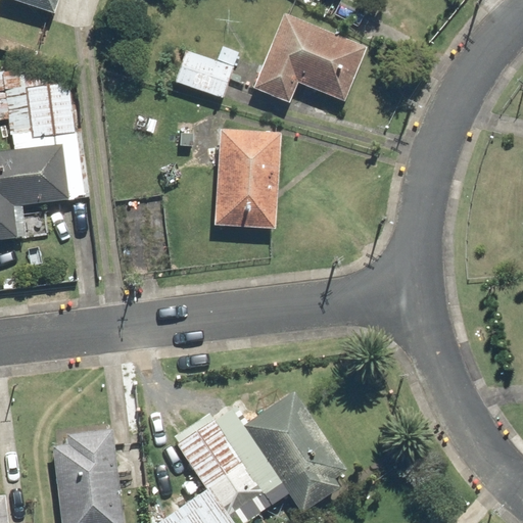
[(11,0),(57,15),(61,0),(11,0)]
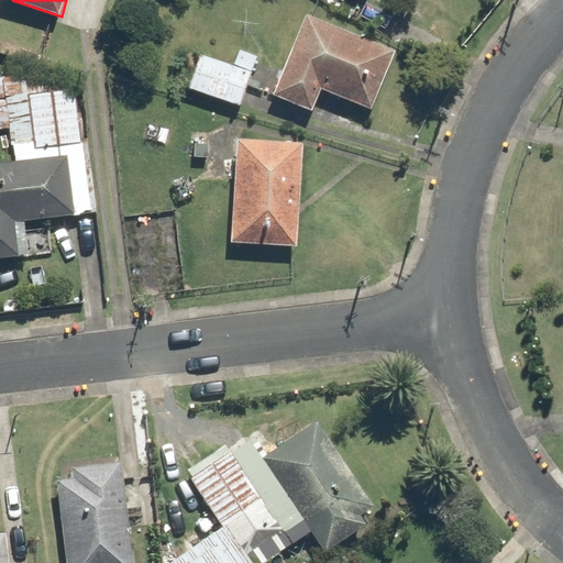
[(396,52),(308,15),(275,95),(316,112),(323,91),(372,111),(396,52)]
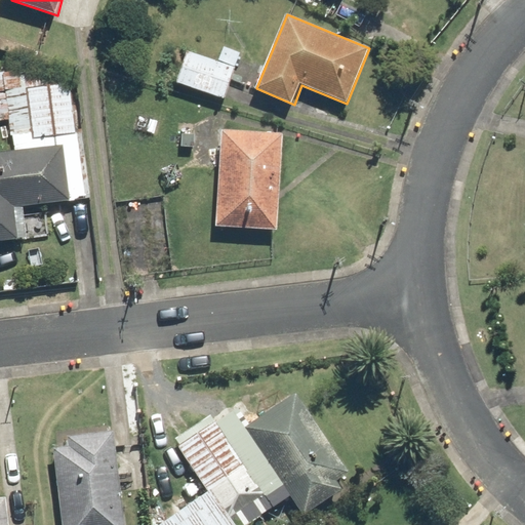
[(225,101),(236,70),(241,54),(223,48),(217,64),(190,53),(178,84),(225,101)]
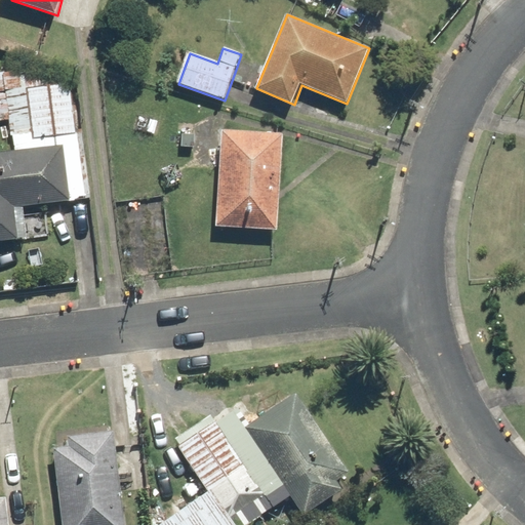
[(13,152),(0,153),(0,242),(21,239),(16,210),(88,200),(70,71),(40,76),(39,66),(0,71),(0,117),(8,116),(13,152)]
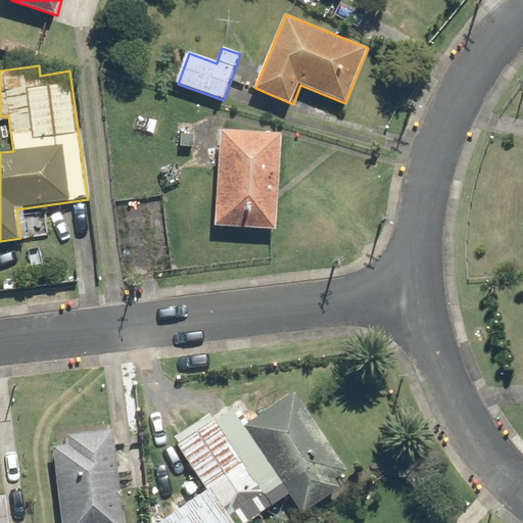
[(215,168),(216,125),(193,124),(191,167),(215,168)]
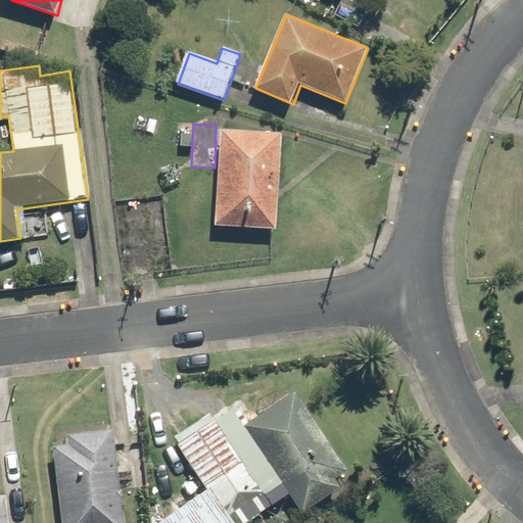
[(283,132),(221,129),(215,226),(278,230),(283,132)]
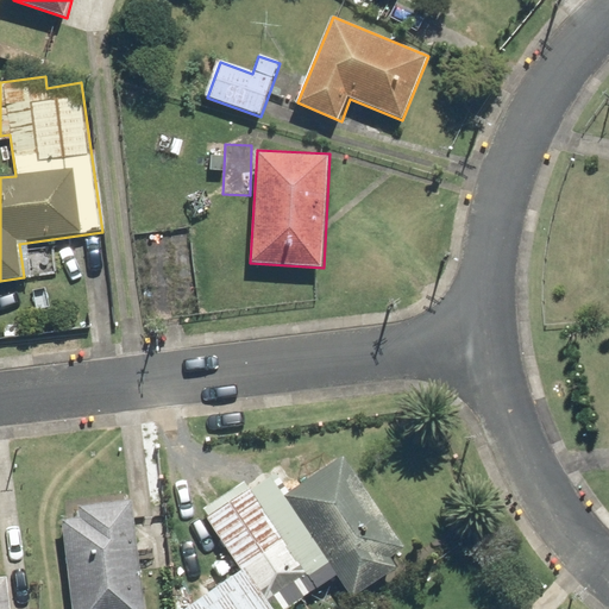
[(283,497),(353,597),(397,567),(390,557),(407,546),(343,456),(283,497)]
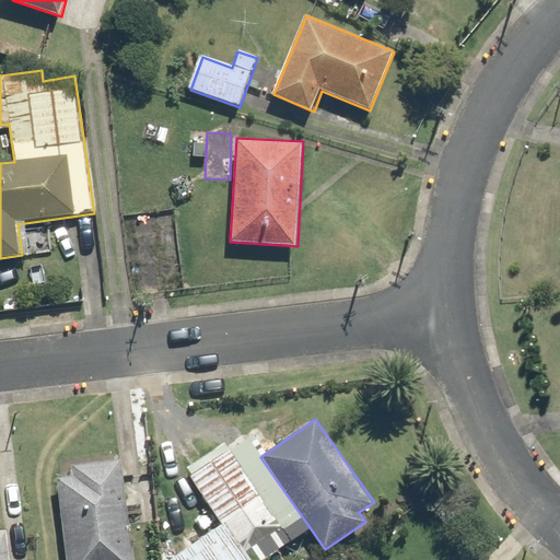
[(296,523),(301,520),(258,459),(244,469),(229,448),(190,475),(247,556),(280,532),(284,537),(299,526),(296,523)]
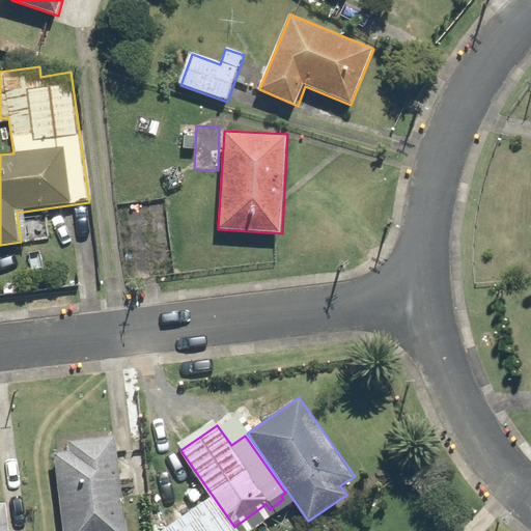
[(124,530),(116,438),(70,442),(71,455),(57,456),(64,530),(124,530)]
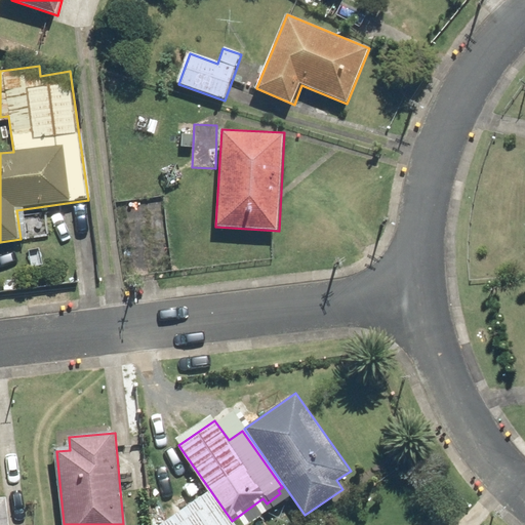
[(229,524),(206,492),(161,524),(229,524)]
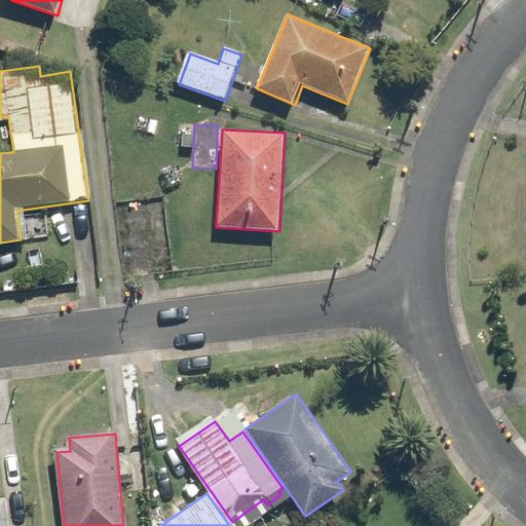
[(0,525),(8,525),(6,498),(0,498),(0,525)]
